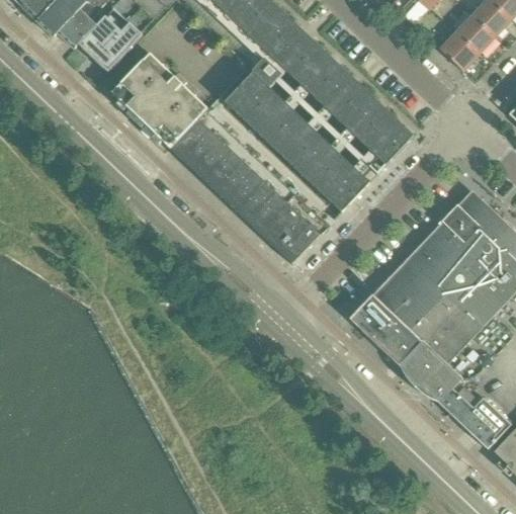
[(19,0),(16,3),(34,20),(53,0),(19,0)]
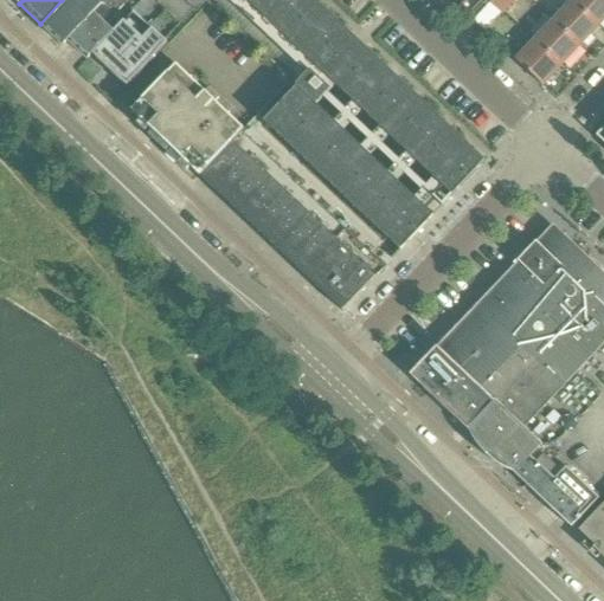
[(62,0),(40,24),(60,43),(65,38),(100,0),(62,0)]
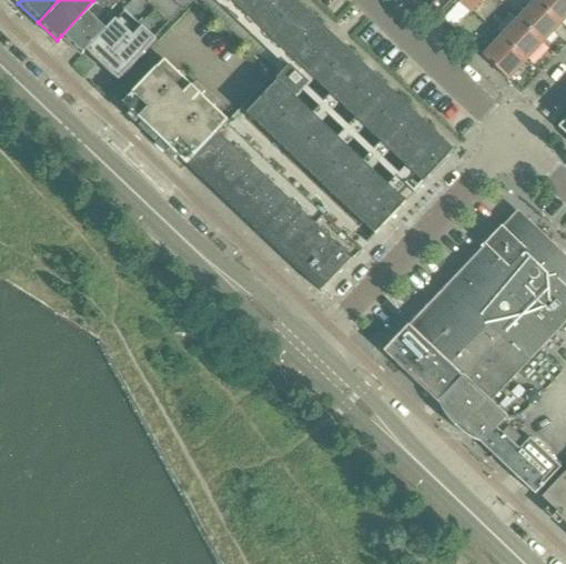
[(83,48),(84,47),(103,27),(112,16),(113,16),(105,8),(112,0),(93,0),(61,36),(80,52),(83,48)]
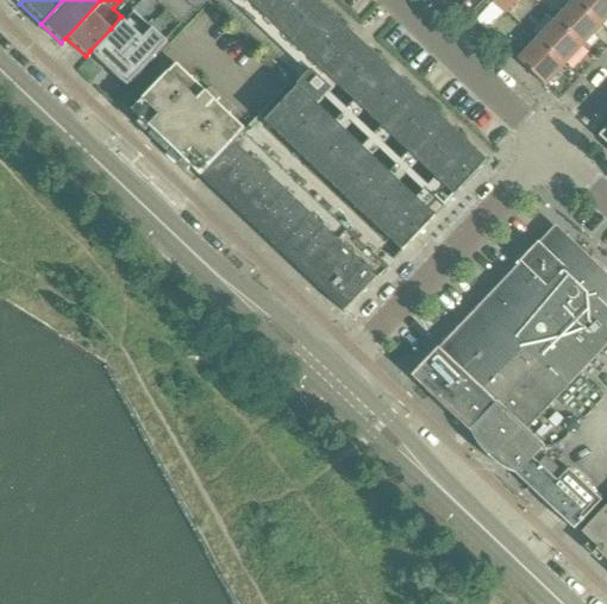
[(246,0),(451,194),(485,158),(317,0),(246,0)]
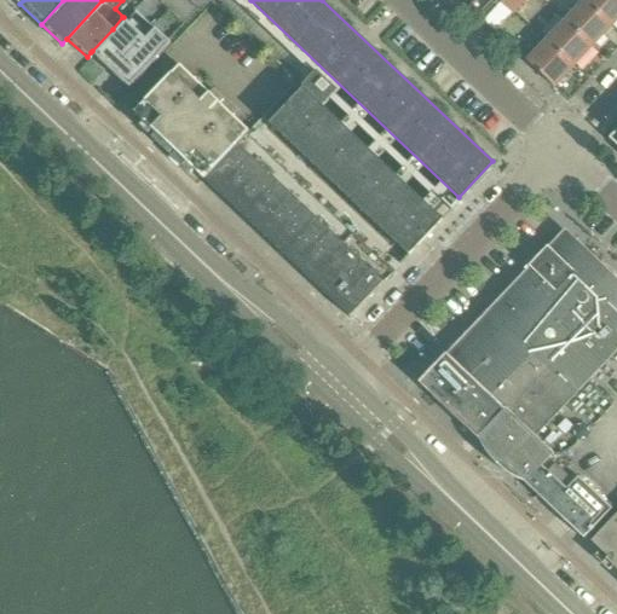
[(496,0),(480,17),(492,28),(513,6),(507,0),(496,0)]
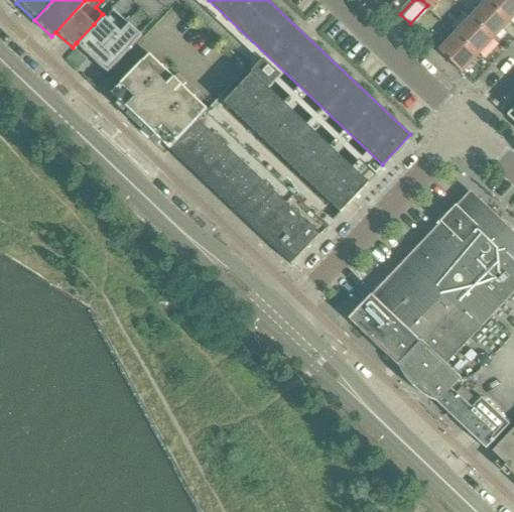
[(483,0),(469,14),(492,35),(508,19),(487,0),(483,0)]
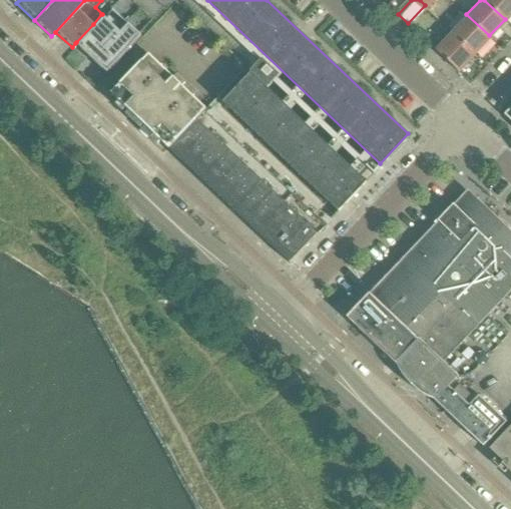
[(484,0),(505,19),(510,12),(510,0),(484,0)]
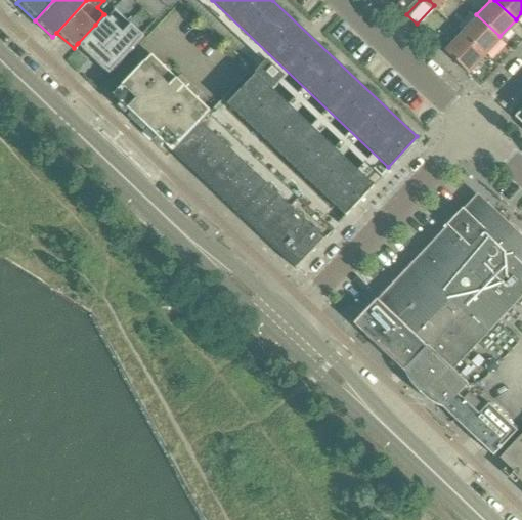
[(78,43),(77,44),(104,70),(107,73),(142,35),(129,23),(113,6),(104,15),(103,14),(95,25),(78,43)]
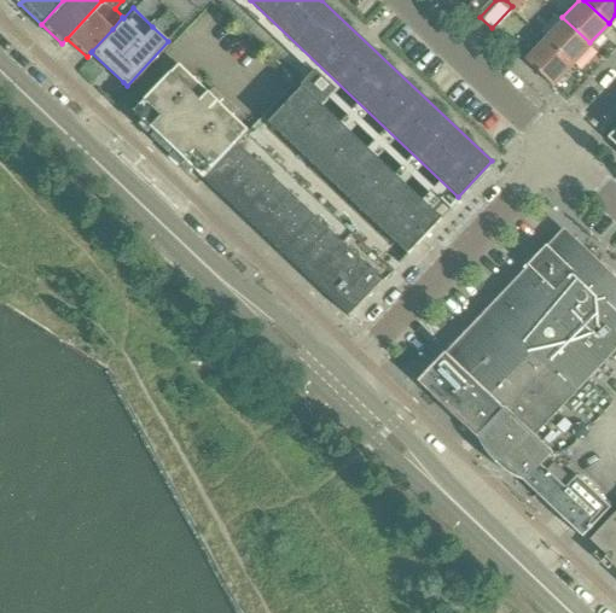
[(562,17),(542,36),(571,63),(590,42),(562,17)]
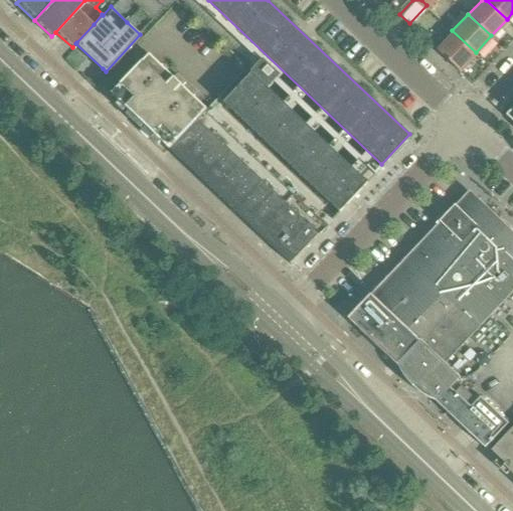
[(476,52),(452,30),(436,48),(459,69),(476,52)]
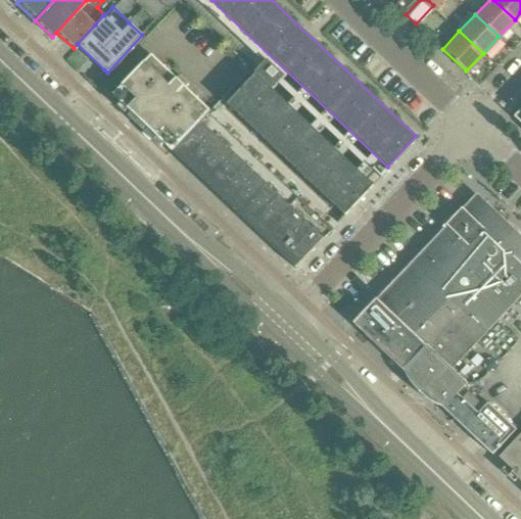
[(161,141),(170,148),(207,108),(183,85),(187,81),(178,73),(175,77),(149,53),(111,93),(119,100),(115,103),(123,110),(126,107),(154,135),(151,138),(158,144),(161,141)]
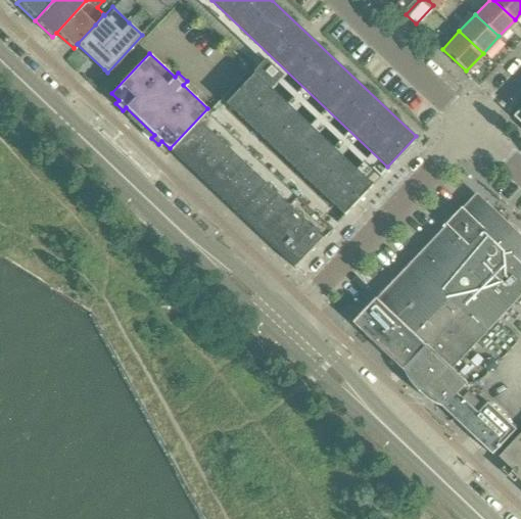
[(268,63),(263,69),(269,76),(275,69),(268,63)]
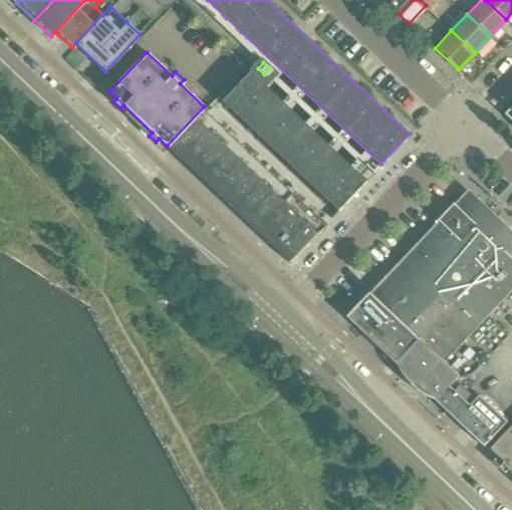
[(222,100),(337,210),(365,181),(249,71),(222,100)]
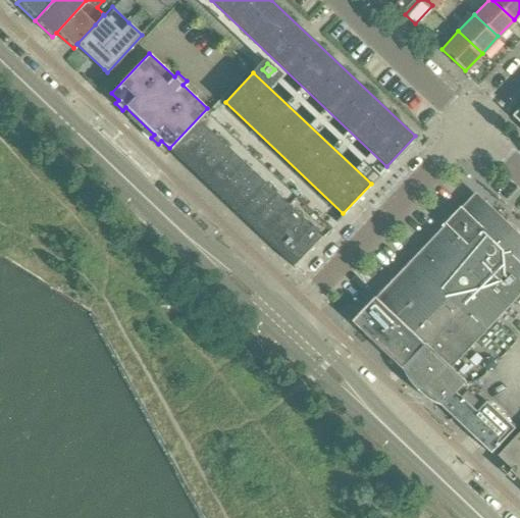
[(169,148),(293,265),(330,226),(325,220),(324,222),(206,110),(208,108),(207,108),(169,148)]
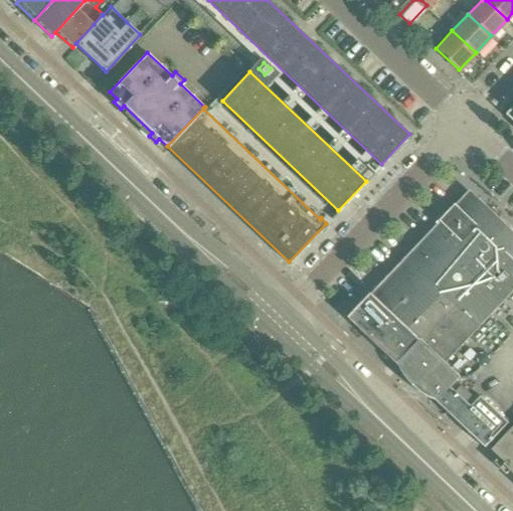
[(396,309),(368,337),(396,363),(403,376),(413,386),(416,389),(429,396),(433,398),(484,446),(485,445),(512,414),(512,231),(511,229),(511,228),(509,225),(507,223),(505,220),(502,218),(499,217),(498,217),(467,188),(465,191),(373,287),(396,309)]
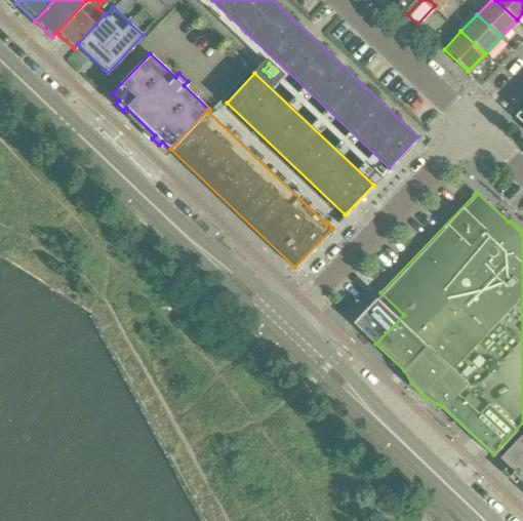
[(353,322),(375,344),(404,315),(380,292),(365,309),(353,322)]
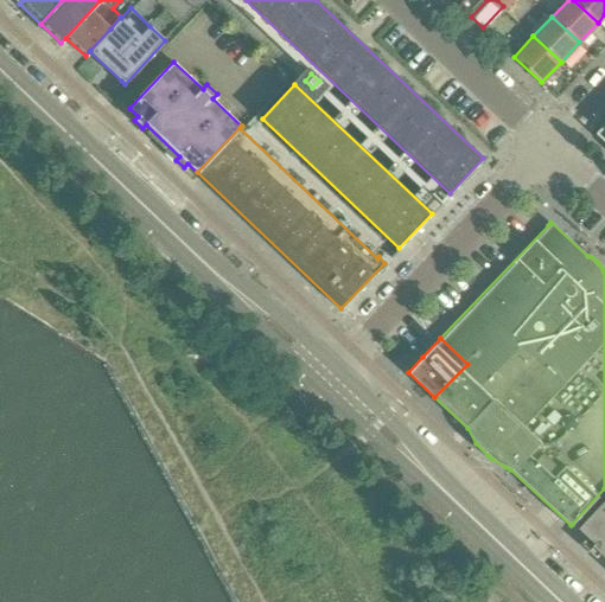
[(604,498),(578,529),(593,544),(592,545),(604,558),(604,498)]
